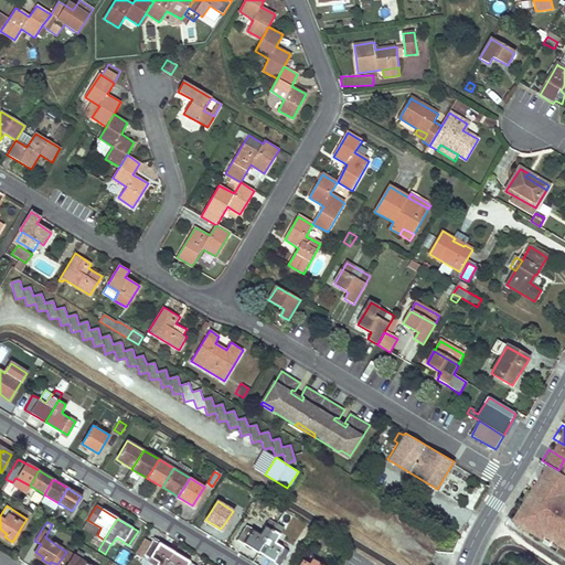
[(246,524),(237,539),(258,552),(272,530),(264,525),(259,532),(246,524)]
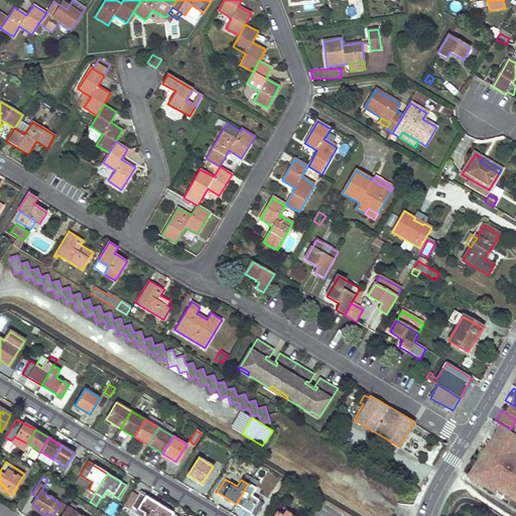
[(248,484),(236,504),(255,515),(263,503),(251,495),(255,488),(248,484)]
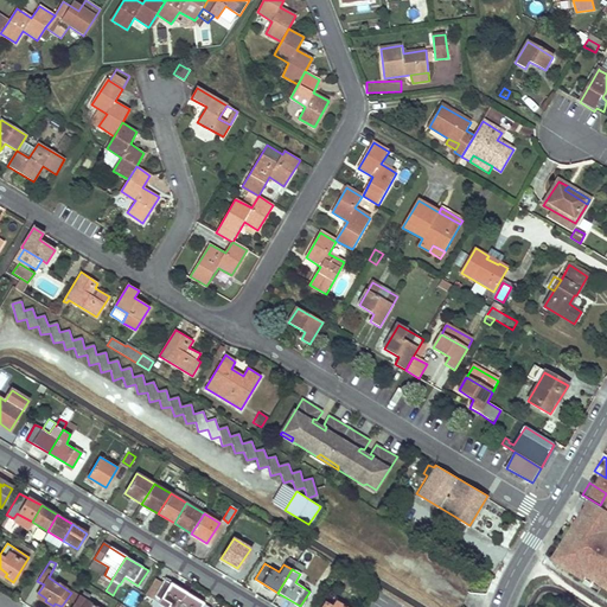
[(166,577),(164,580),(186,594),(187,592),(166,577)]
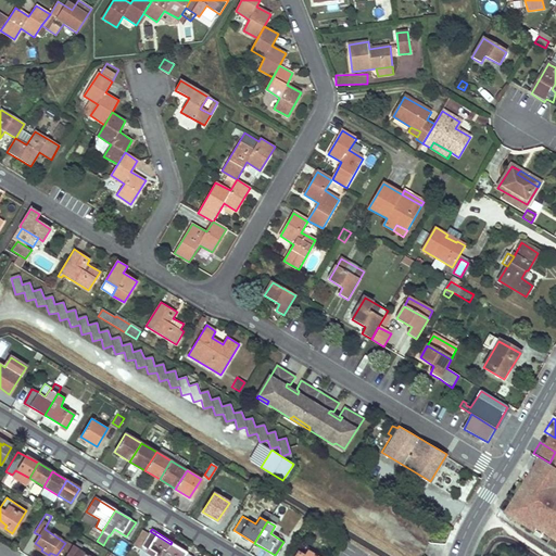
[(142,531),(135,544),(141,547),(142,545),(154,553),(152,555),(164,555),(172,544),(171,544),(150,531),(148,534),(142,531)]
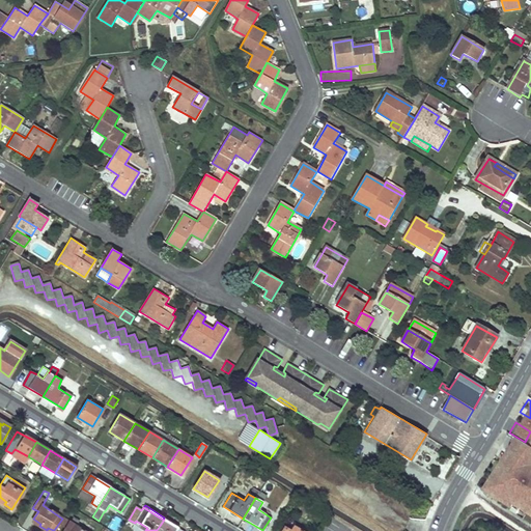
[(73,516),(64,528),(68,530),(83,530),(75,526),(78,520),(73,516)]
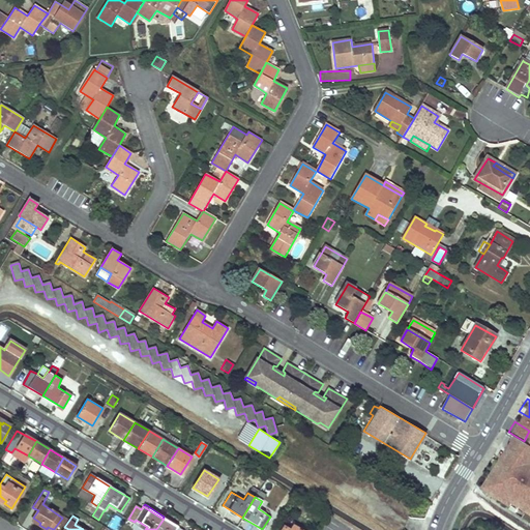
[(181,529),(164,519),(156,529),(181,529)]
